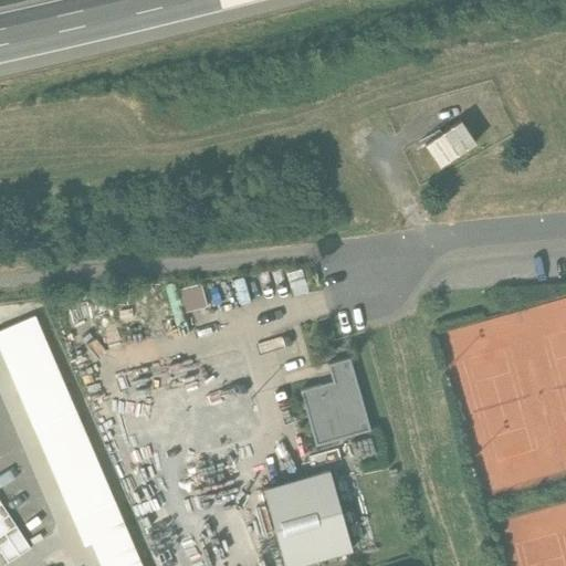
[(411,143),(427,167),(471,137),(454,114),(411,143)]
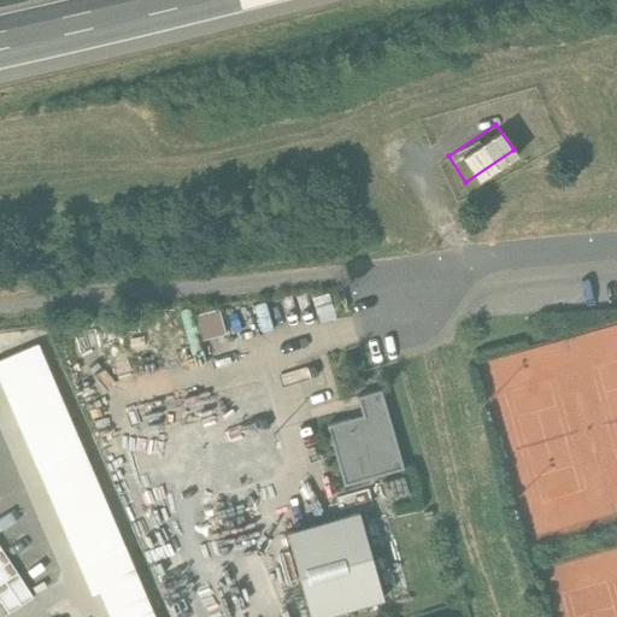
[(193,336),(221,334),(218,310),(192,311),(193,336)]
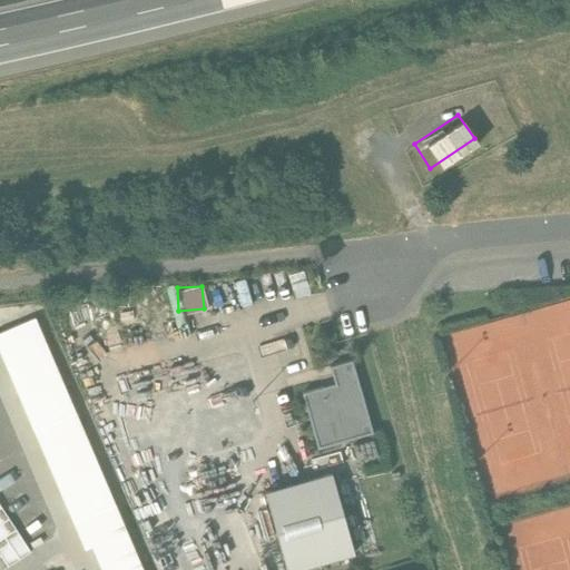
[(352,362),(328,367),(334,385),(301,394),(316,450),(372,433),(352,362)]
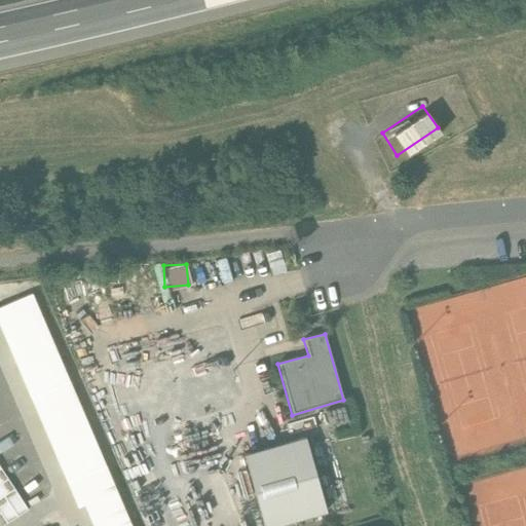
[(305,439),(289,444),(289,442),(243,455),(263,525),(273,525),(309,516),(309,515),(326,510),(305,439)]
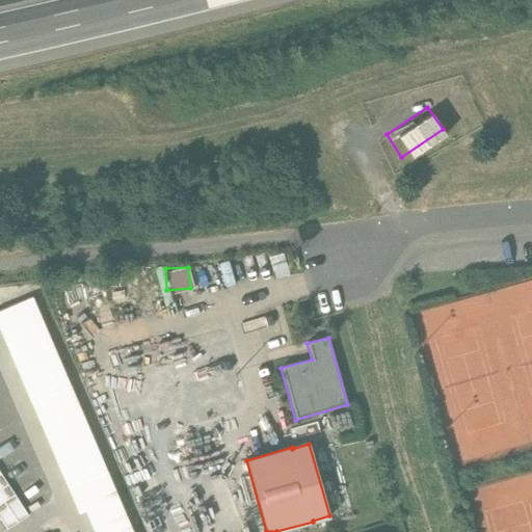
[(0,531),(20,522),(0,484),(0,531)]
